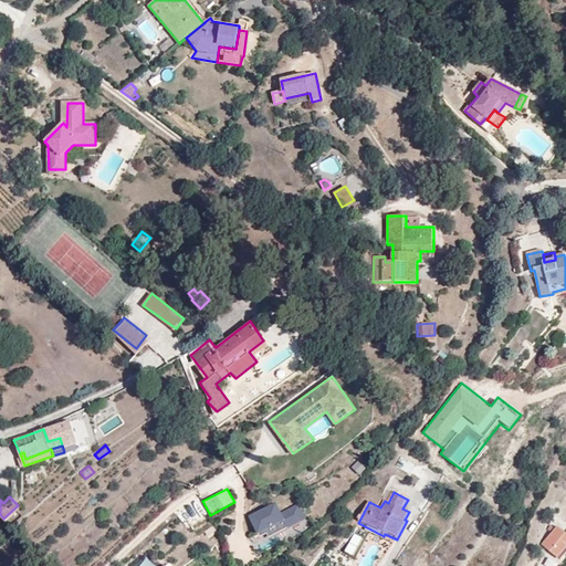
[(247,515),(260,542),(305,519),(297,503),(279,512),(274,502),(247,515)]
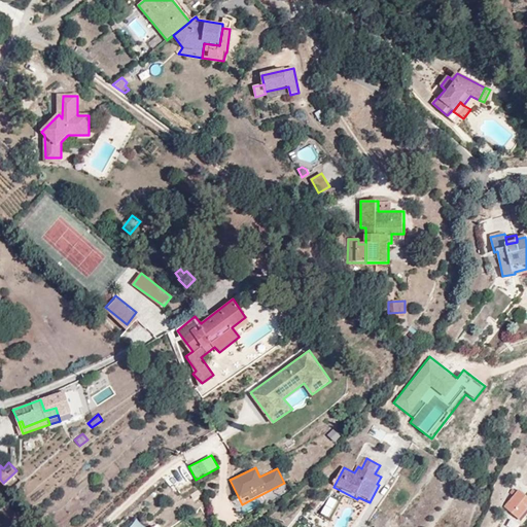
[(519,520),(526,511),(526,496),(518,488),(502,505),(519,520)]
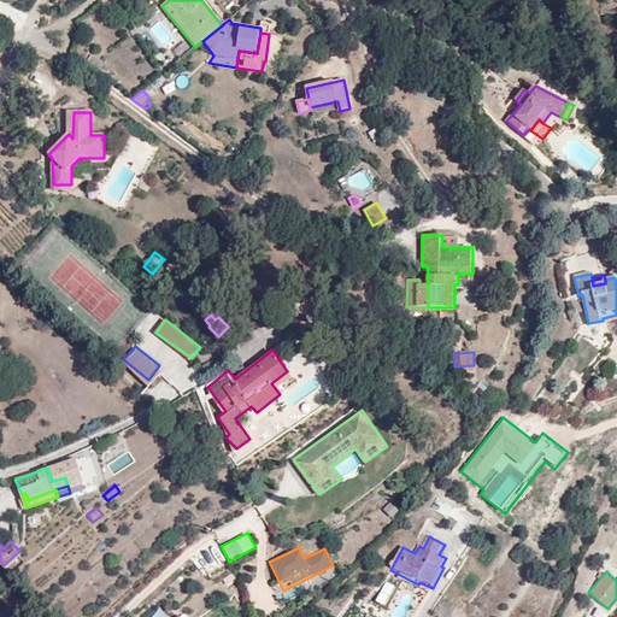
[(386,607),(395,586),(386,581),(375,603),(386,607)]
